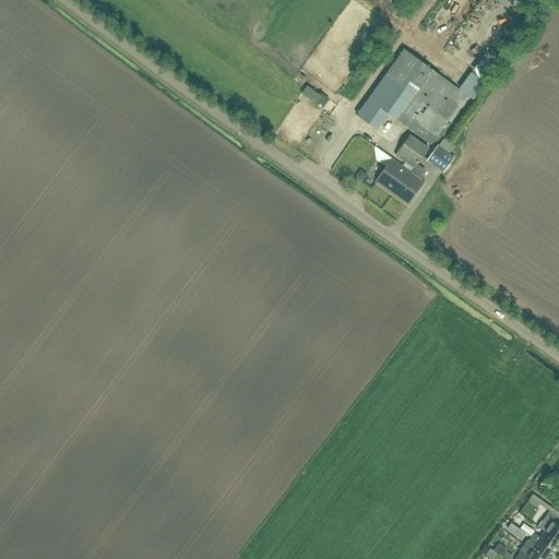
[(472,0),(454,0),(453,2),(464,10),(472,0)]
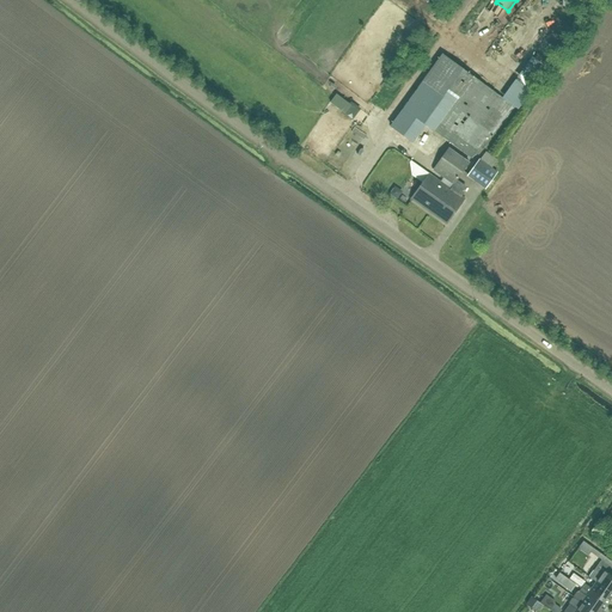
[(490,5),(483,16),(497,24),(503,13),(490,5)]
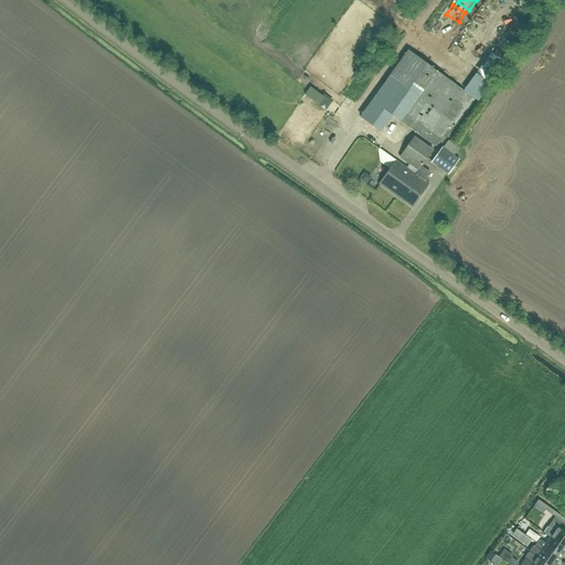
[(472,97),(407,51),(359,117),(380,132),(393,116),(435,146),(452,123),(454,124),(472,97)]
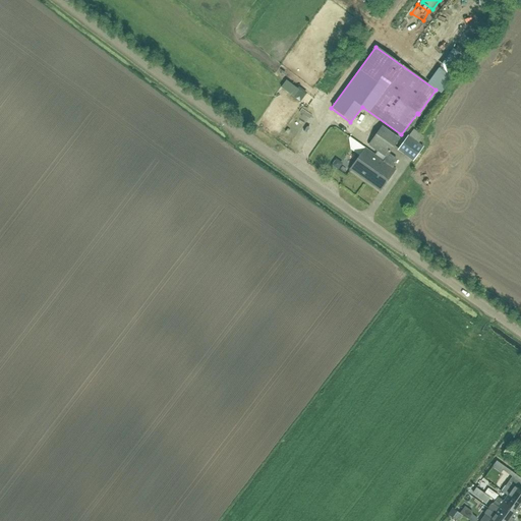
[(284,88),(302,102),(308,95),(289,80),(284,88)]
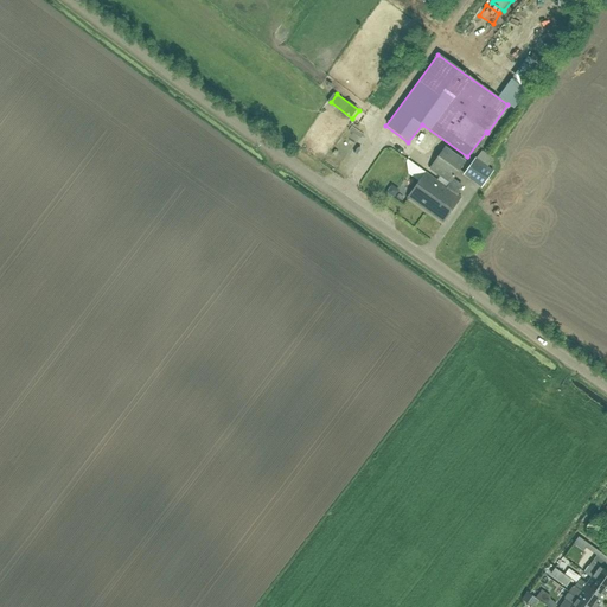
[(464,161),(445,147),(429,170),(448,183),(449,184),(446,189),(425,173),(407,198),(442,223),(460,198),(454,193),(460,186),(451,179),(464,161)]
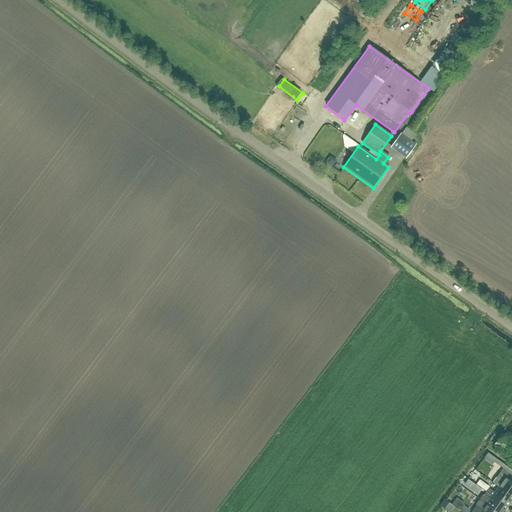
[(415,134),(406,127),(391,148),(405,159),(416,145),(410,141),(415,134)]
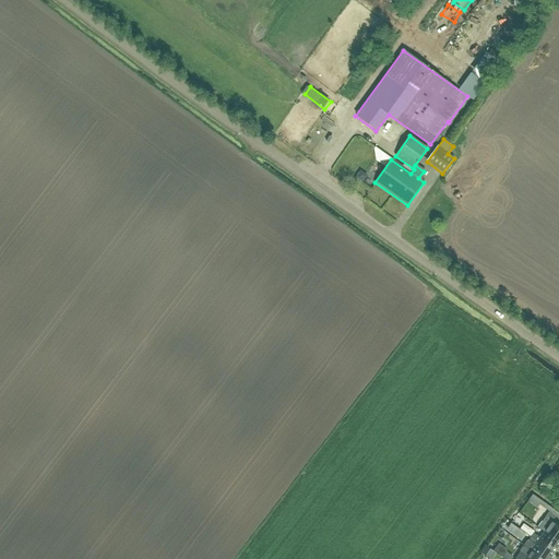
[(542,521),(537,527),(544,532),(558,542),(558,527),(557,526),(558,522),(558,519),(548,512),(542,521)]
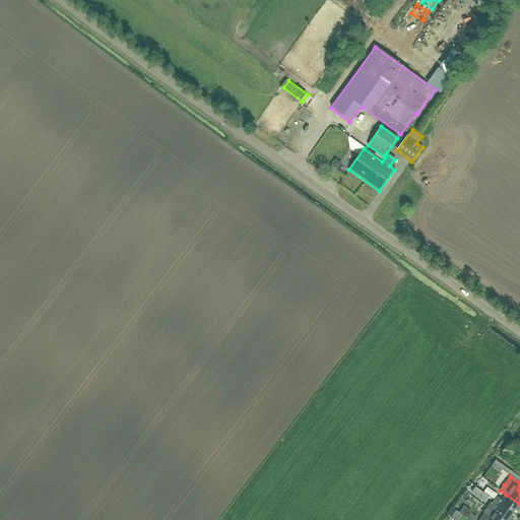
[(495,495),(486,488),(483,492),(493,498),(495,495)]
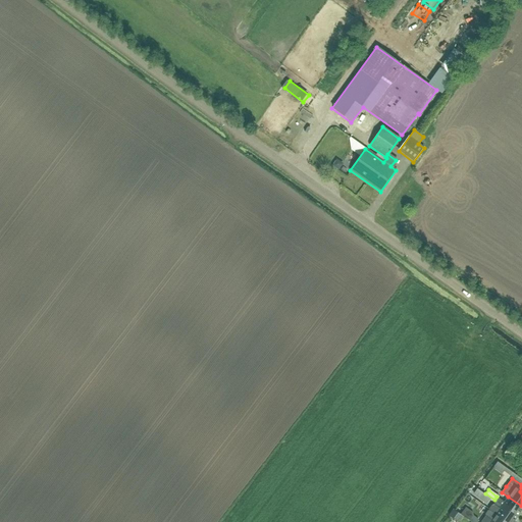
[(517,517),(521,509),(521,506),(508,497),(504,502),(498,498),(496,502),(517,517)]
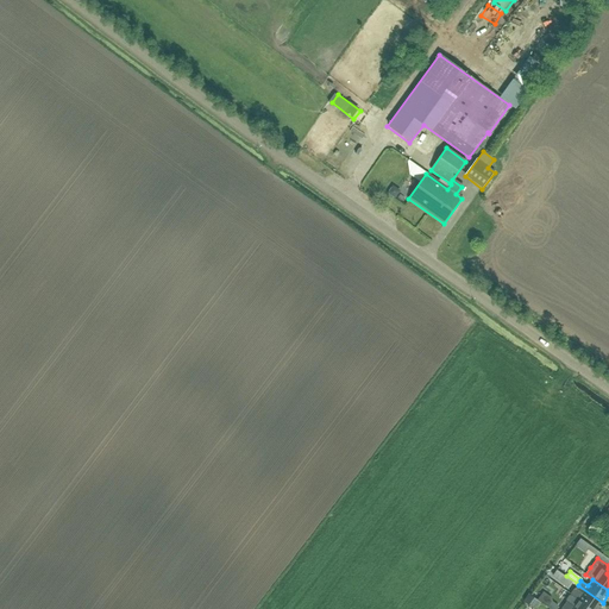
[(572,596),(590,608),(598,608),(603,603),(578,585),(571,595),(572,596)]
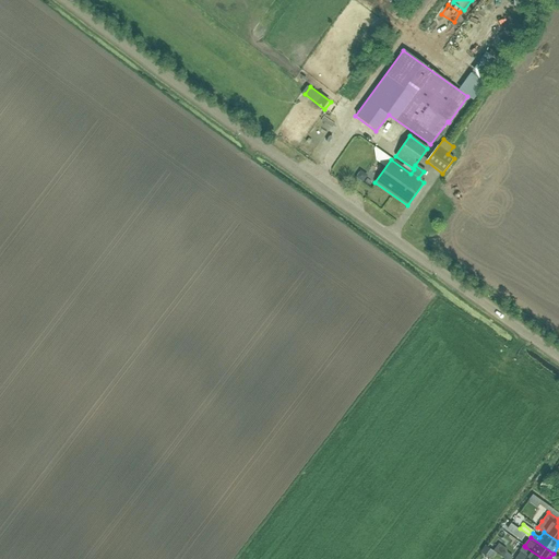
[(503,554),(507,547),(501,544),(498,549),(503,554)]
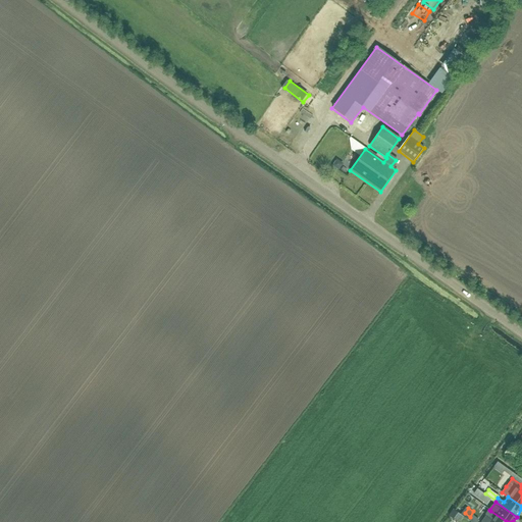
[(506,521),(490,511),(487,511),(485,514),(485,516),(480,521),(506,521)]
